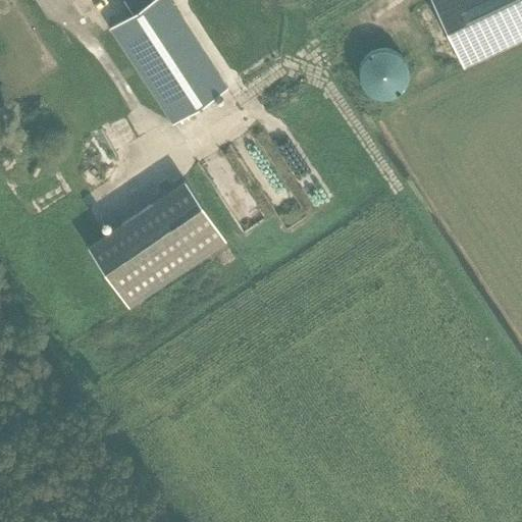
[(172,123),(227,88),(169,0),(153,0),(110,29),(172,123)]
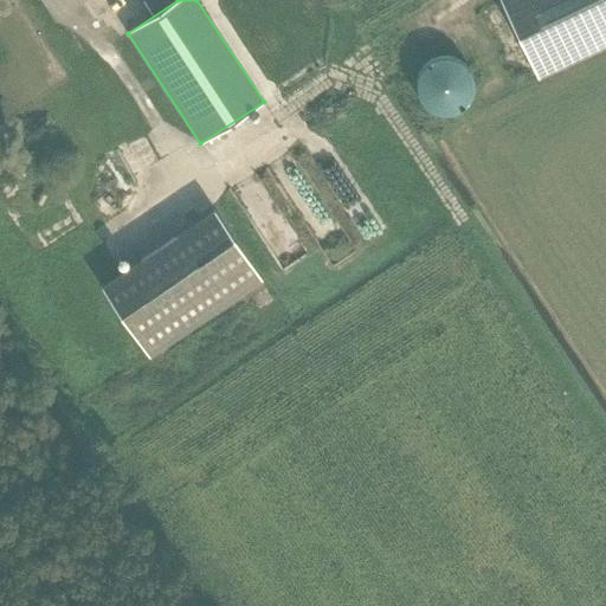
[(605,0),(502,0),(540,77),(605,45),(605,0)]
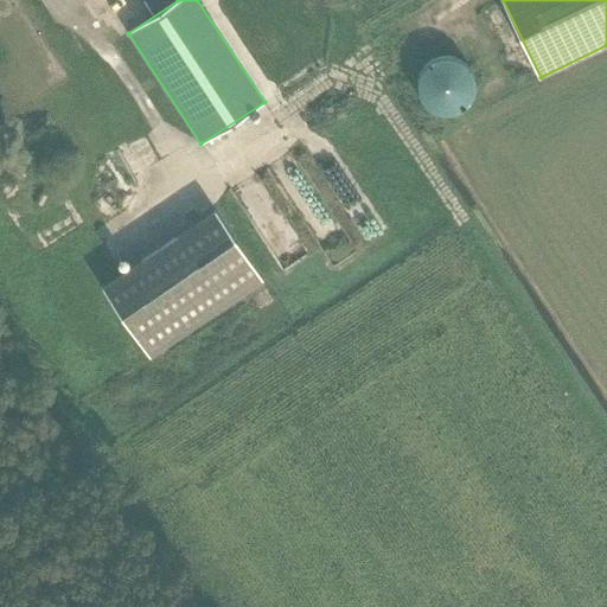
[(416,83),(416,87),(416,90),(417,93),(417,96),(419,97),(419,100),(421,103),(422,104),(426,108),(428,110),(429,112),(430,113),(434,114),(439,115),(442,116),(446,116),(449,116),(452,116),(455,115),(458,114),(462,112),(465,109),(467,107),(468,106),(471,103),(472,102),(473,97),(474,96),(475,91),(475,89),(475,85),(475,83),(474,80),(474,76),(473,75),(471,71),(470,69),(468,68),(466,65),(462,62),(459,59),(457,58),(451,57),(448,57),(445,57),(442,57),(439,58),(435,58),(433,59),(430,62),(428,63),(426,64),(425,66),(422,69),(421,71),(419,75),(417,77),(417,81),(416,83)]
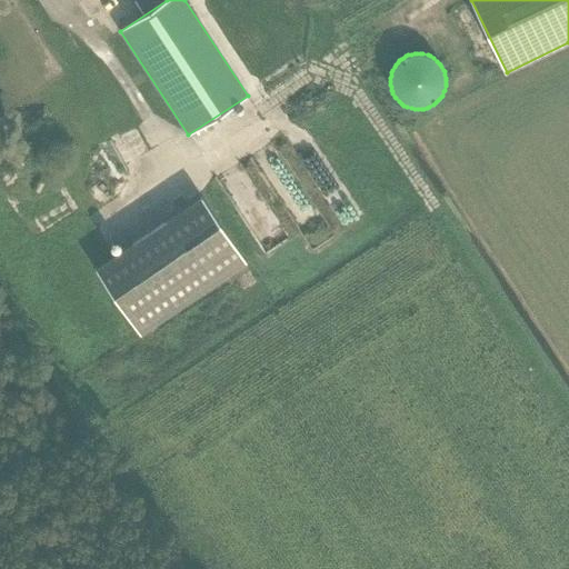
[(263,256),(288,245),(265,192),(240,203),(263,256)]
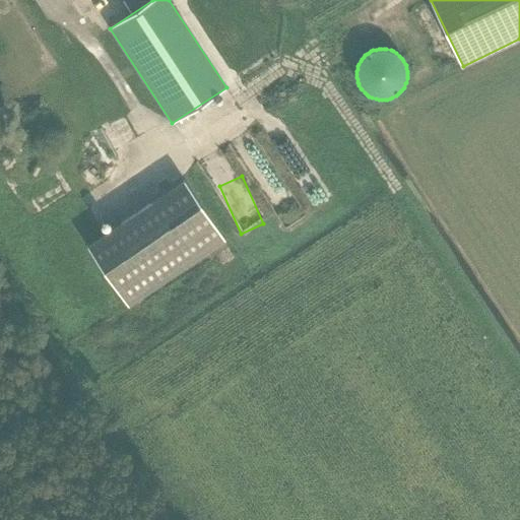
[(184,180),(87,246),(127,305),(224,239),(184,180)]
